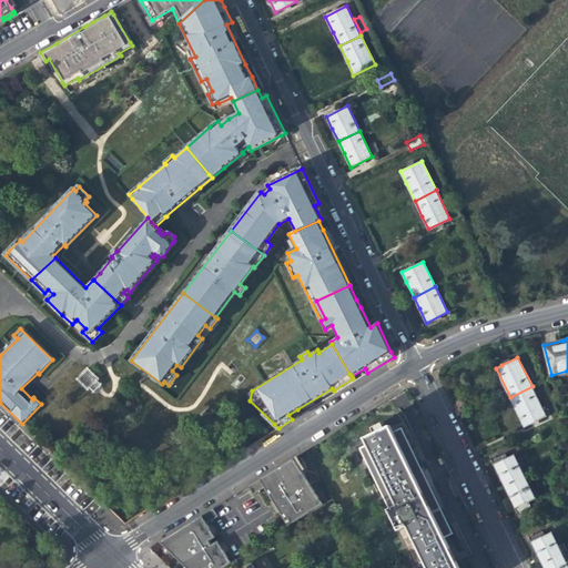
[(75,378),(91,394),(102,384),(87,367),(75,378)]
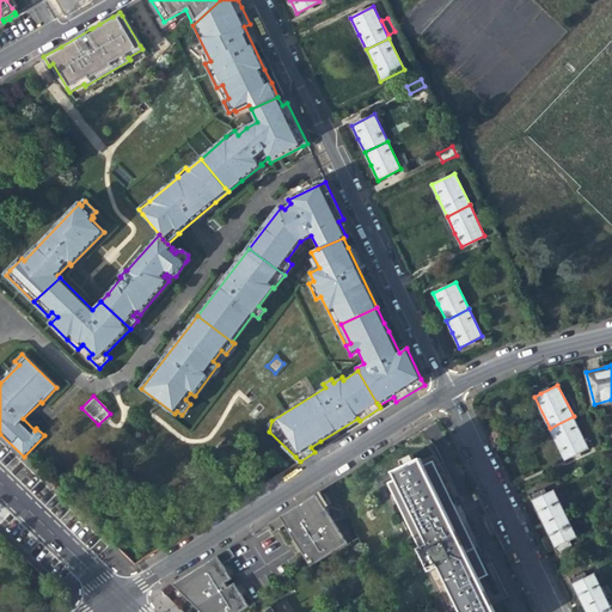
[(589,448),(574,416),(550,428),(554,436),(565,460),(589,448)]
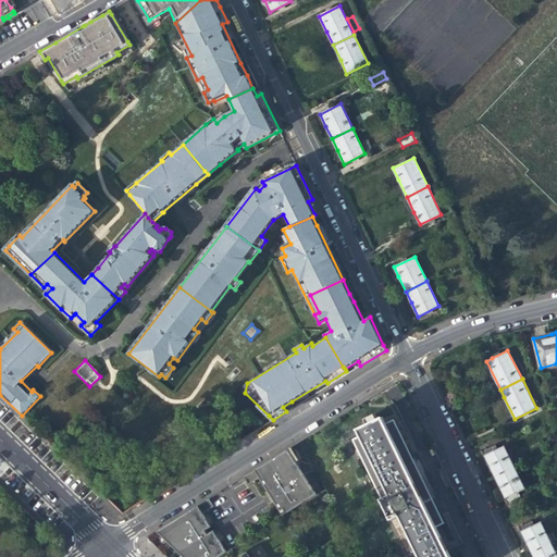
[(438,515),(413,462),(393,420),(385,424),(382,418),(379,420),(375,415),(367,420),(369,424),(358,430),(361,436),(353,440),(382,499),(390,495),(419,556),(448,556),(431,519),(438,515)]
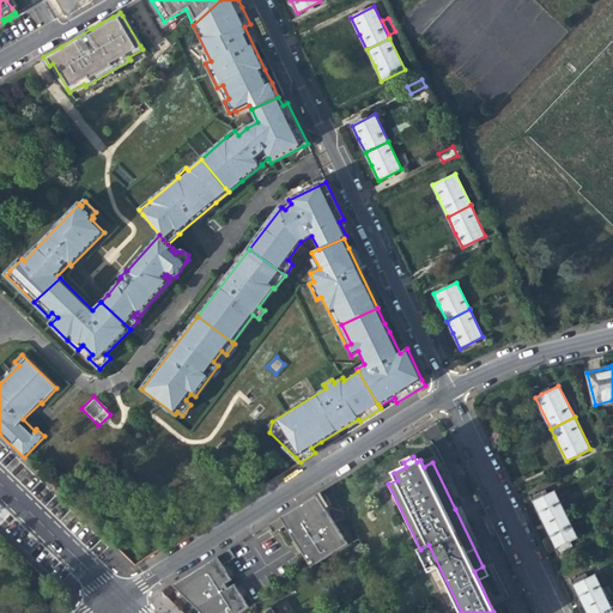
[(532,502),(534,501),(547,495),(545,490),(530,497),(532,502)]
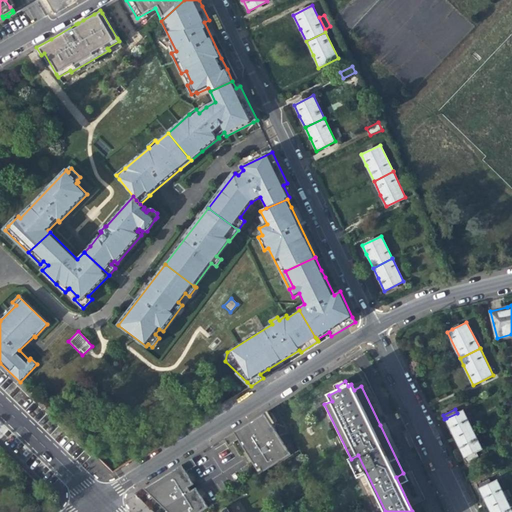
[(457,413),(446,418),(451,428),(456,438),(473,430),(463,410),(457,413)]
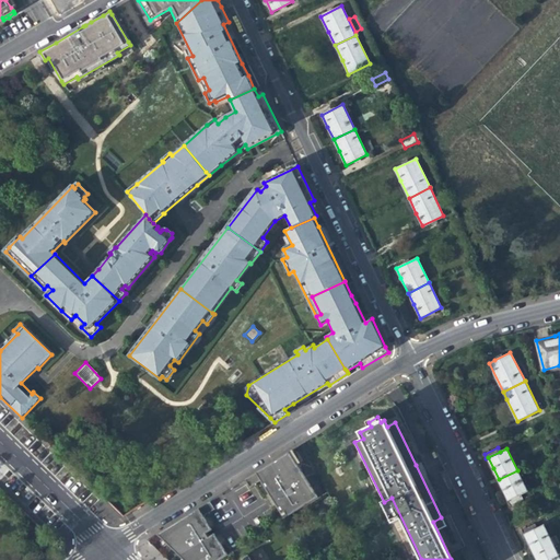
[(288,516),(317,497),(289,452),(256,473),(260,480),(271,496),(277,492),(281,499),(276,503),(281,513),(284,511),(288,516)]
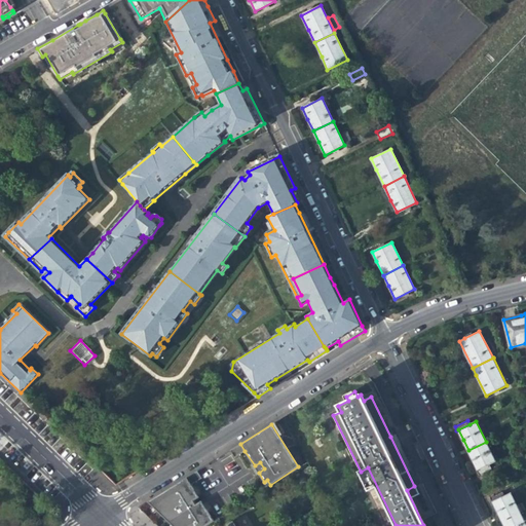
[(495,461),(486,442),(468,450),(473,460),(478,470),(489,464),(495,461)]
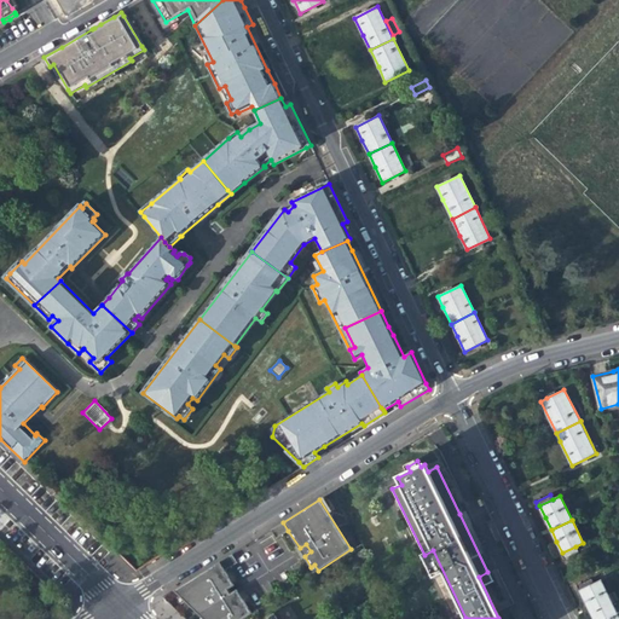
[(276,538),(288,531),(283,522),(271,530),(276,538)]
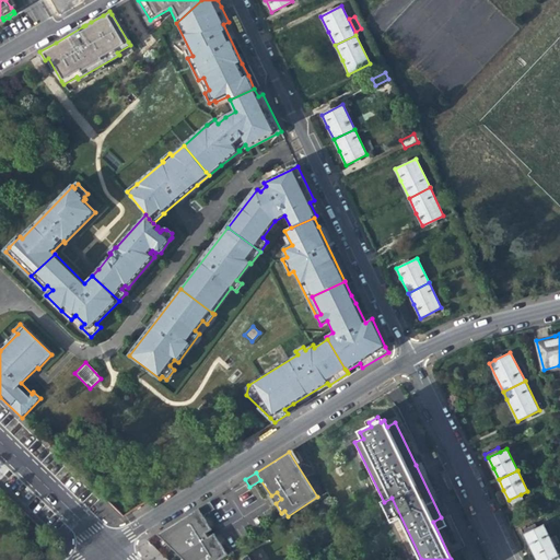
[(277,492),(271,496),(273,500),(276,503),(281,499),(277,492)]
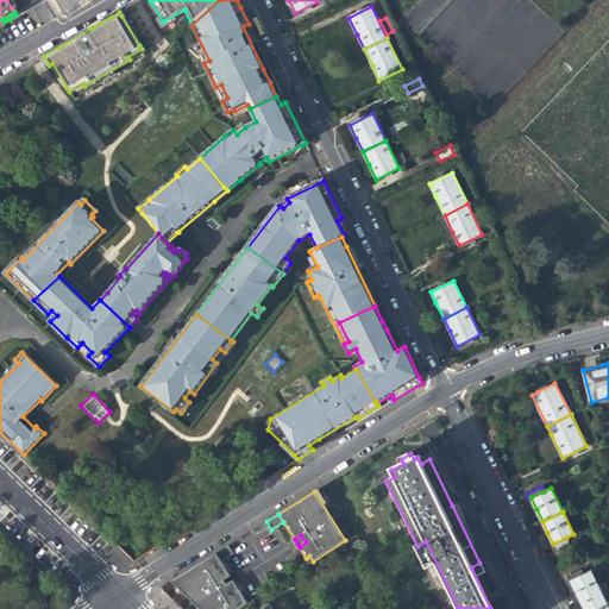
[(569,542),(566,538),(553,544),(551,545),(553,550),(569,542)]
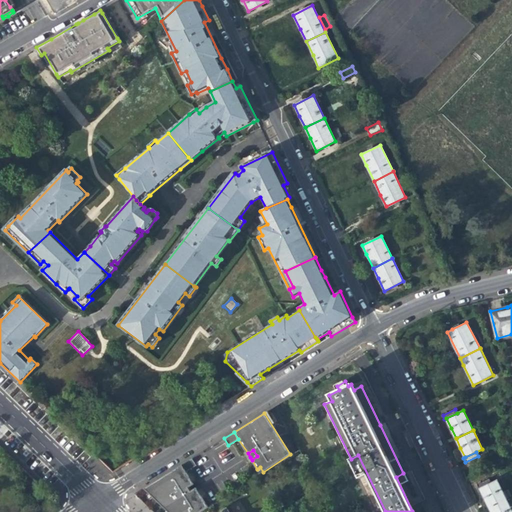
[(192,458),(181,464),(186,471),(196,465),(192,458)]
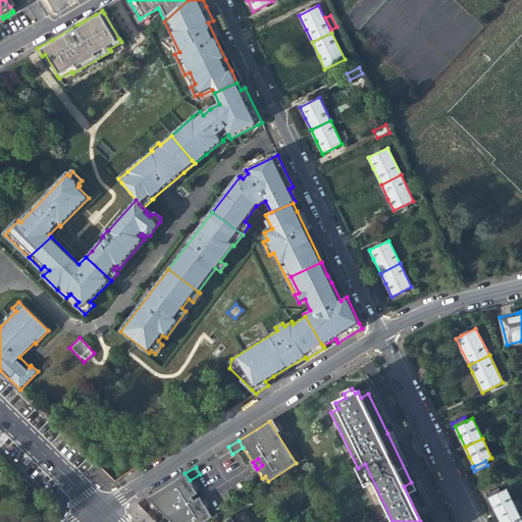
[(190,480),(185,473),(146,498),(162,514),(166,512),(169,516),(167,518),(171,521),(200,521),(211,516),(199,497),(193,500),(191,502),(189,498),(191,497),(197,492),(190,480)]
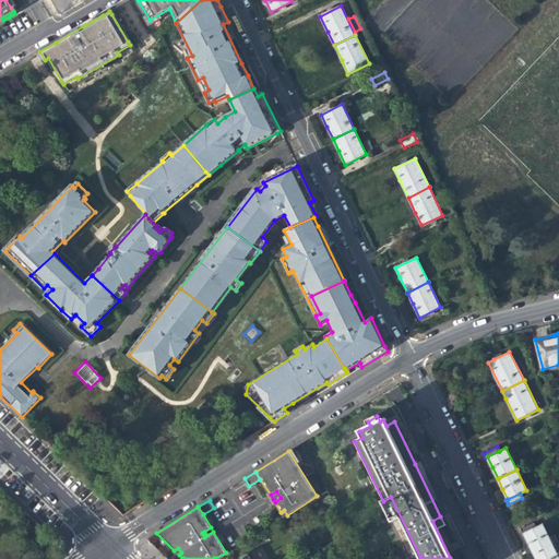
[(522,534),(524,533),(536,527),(534,523),(520,530),(522,534)]
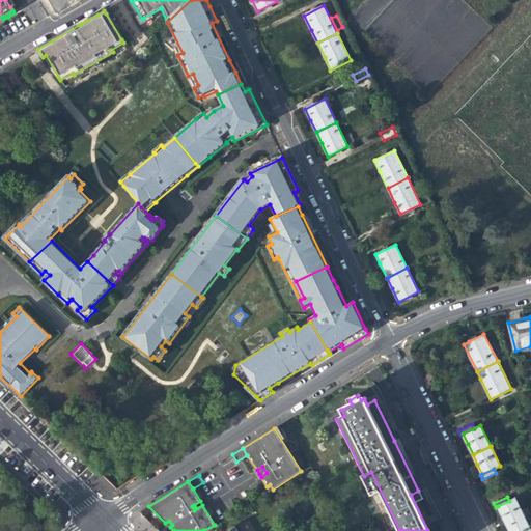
[(509,501),(498,506),(503,516),(508,527),(525,519),(515,498),(509,501)]
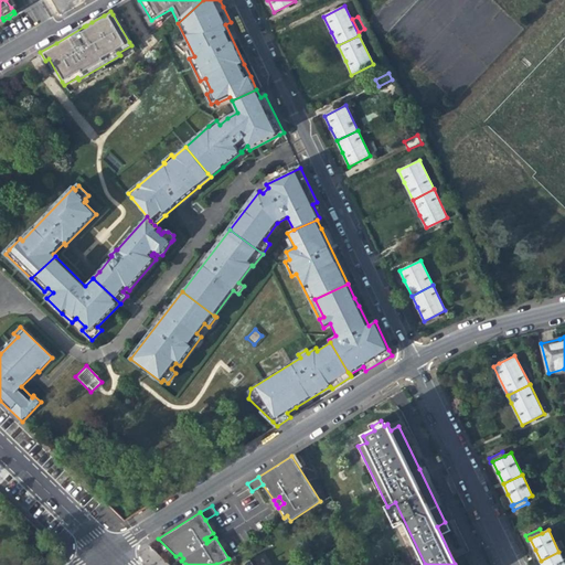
[(542,564),(564,564),(558,552),(541,561),(542,564)]
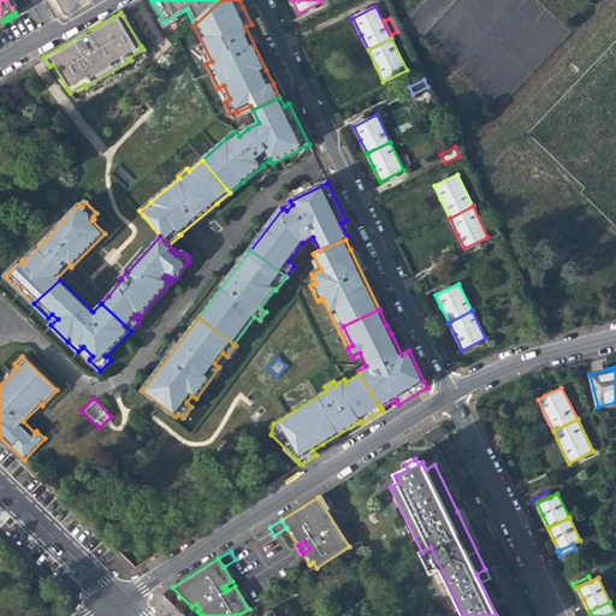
[(291,615),(285,604),(265,615),(291,615)]
